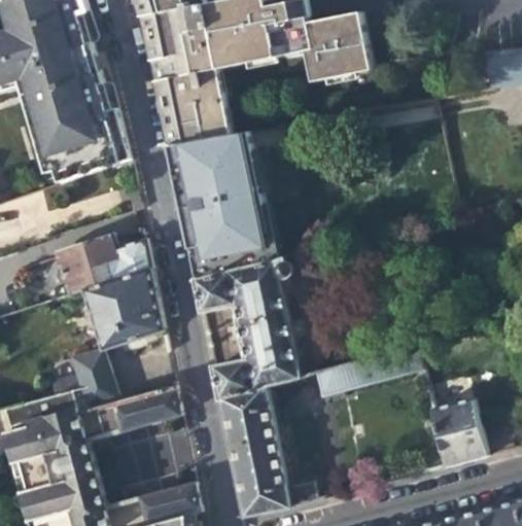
[(0,74),(21,68),(25,80),(26,79),(46,147),(54,145),(58,161),(51,163),(56,176),(58,183),(127,161),(112,108),(103,111),(94,83),(91,84),(84,67),(89,66),(85,58),(92,56),(88,41),(81,42),(72,14),(83,11),(80,0),(0,0),(0,74)]
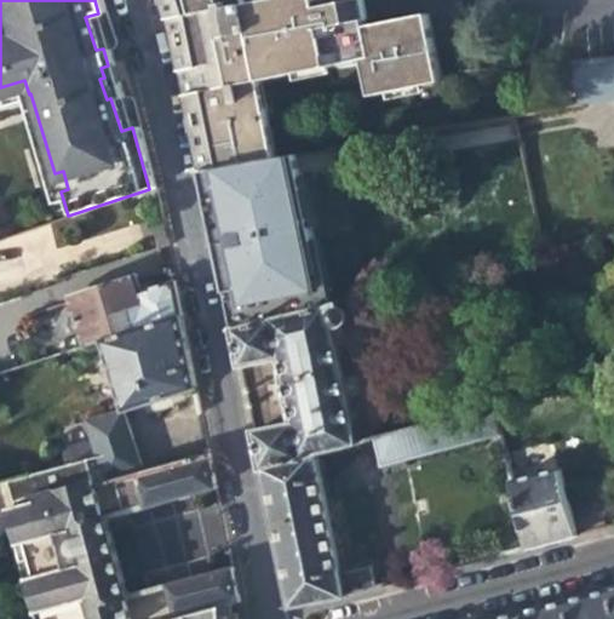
[(158,0),(165,18),(188,91),(179,92),(195,173),(221,168),(269,159),(253,79),(356,57),(362,96),(434,80),(423,12),(361,23),(354,0),(244,0),(239,1),(237,0),(158,0)]
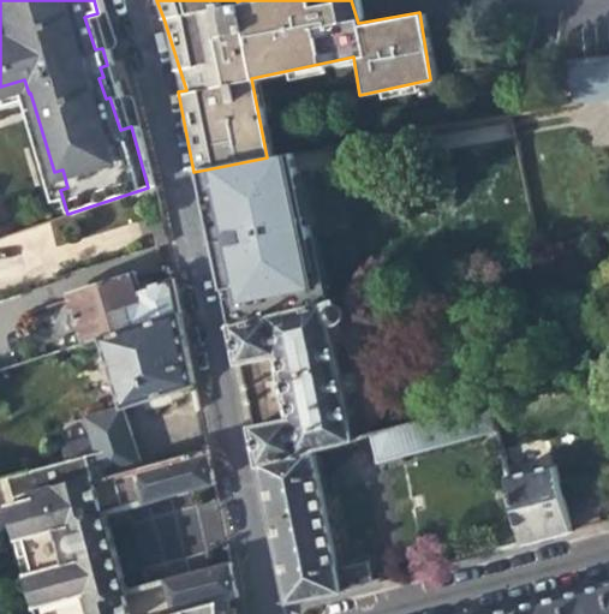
[(608,93),(608,72),(608,54),(562,57),(565,97),(608,93)]
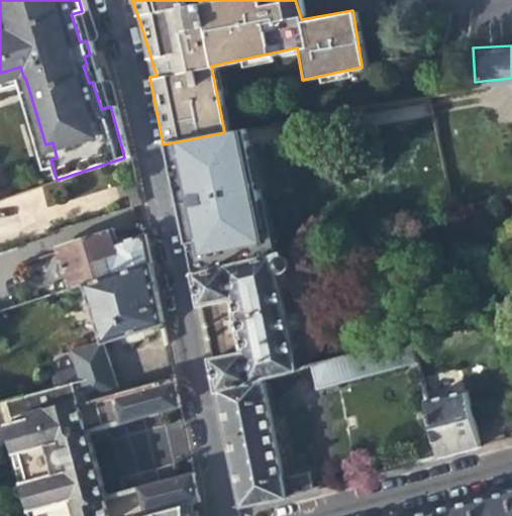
[(88,68),(87,65),(83,66),(89,83),(92,82),(98,81),(94,66),(88,68)]
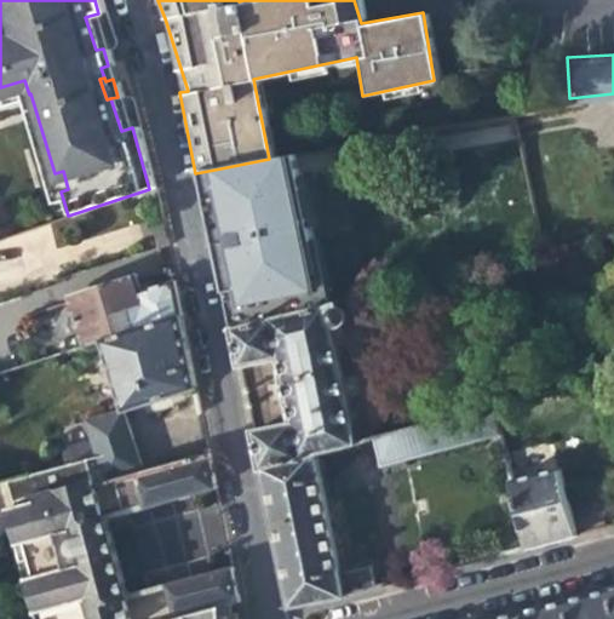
[(0,97),(18,92),(55,211),(66,207),(61,191),(68,189),(63,171),(55,173),(30,93),(29,95),(24,80),(0,87),(0,97)]
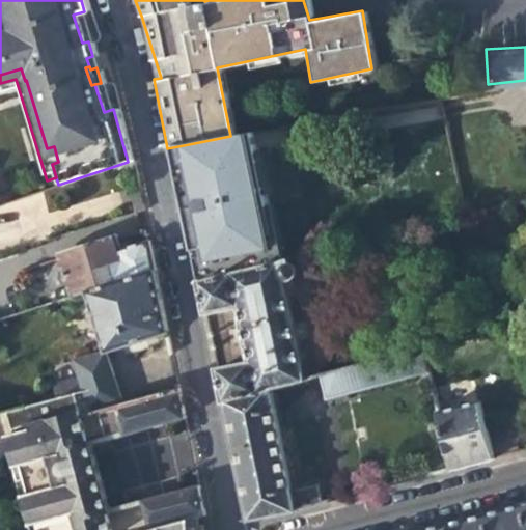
[(167,158),(171,165),(202,164),(201,162),(252,149),(251,146),(250,141),(249,134),(230,136),(167,148),(167,158)]
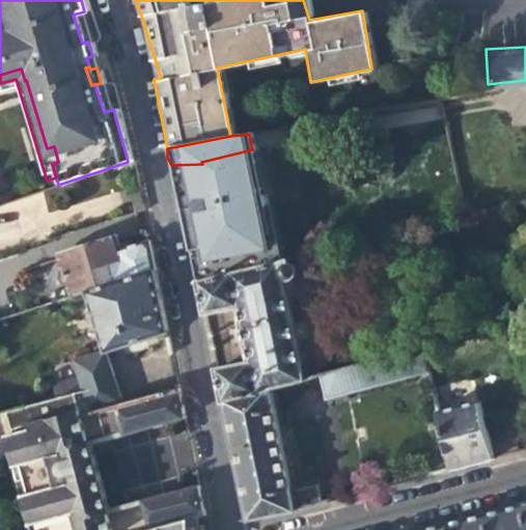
[(192,250),(198,281),(276,262),(270,232),(264,233),(258,207),(264,206),(264,205),(260,191),(259,188),(254,189),(248,163),(254,162),(252,151),(252,149),(201,162),(202,164),(171,165),(182,219),(188,251),(192,250)]
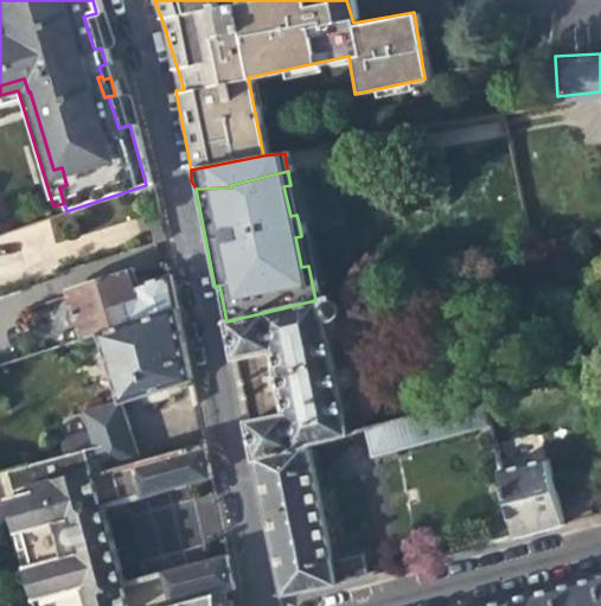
[(283,186),(291,216),(296,215),(298,218),(304,217),(292,179),(291,173),(288,173),(291,185),(283,186)]
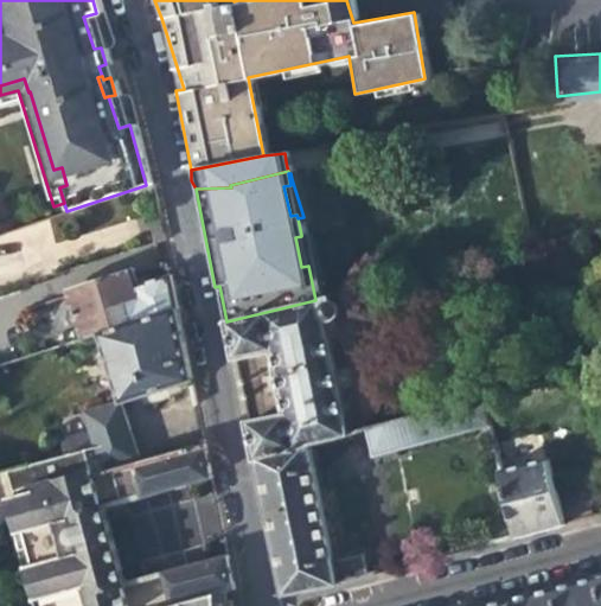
[(301,235),(301,236),(295,237),(301,267),(308,266),(315,300),(320,299),(306,234),(301,235)]
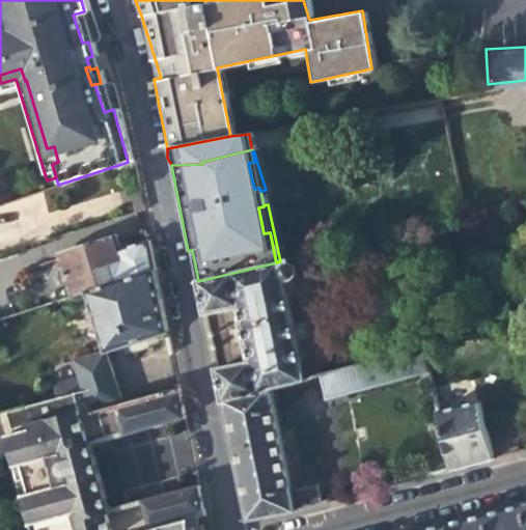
[(110,232),(63,248),(53,257),(64,295),(83,288),(149,267),(143,239),(115,247),(110,232)]
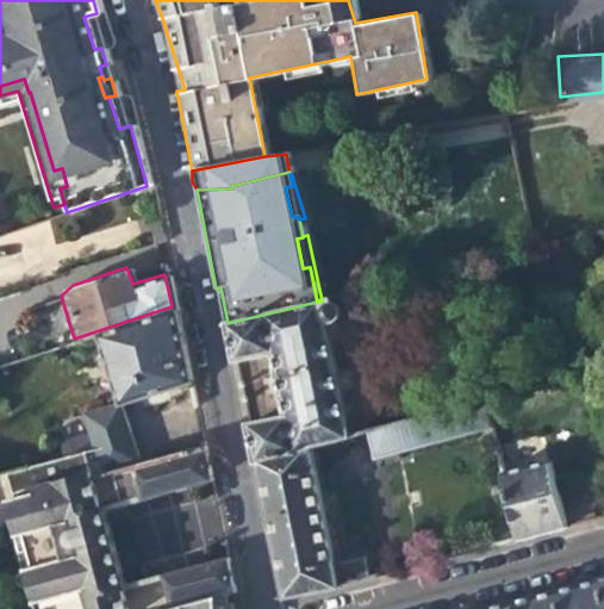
[(220,287),(216,289),(223,324),(228,323),(220,287)]
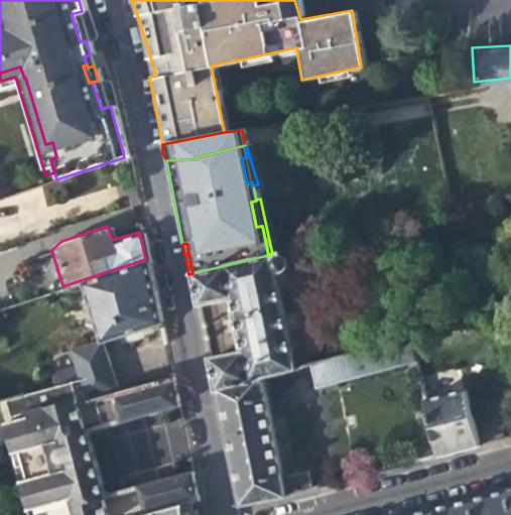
[(276,256),(276,253),(272,254),(268,255),(193,273),(188,274),(195,305),(227,297),(232,320),(238,351),(206,359),(212,390),(256,379),(290,369),(271,272),(272,273),(275,274),(280,273),(284,270),(285,265),(285,262),(283,259),(279,256),(276,256)]
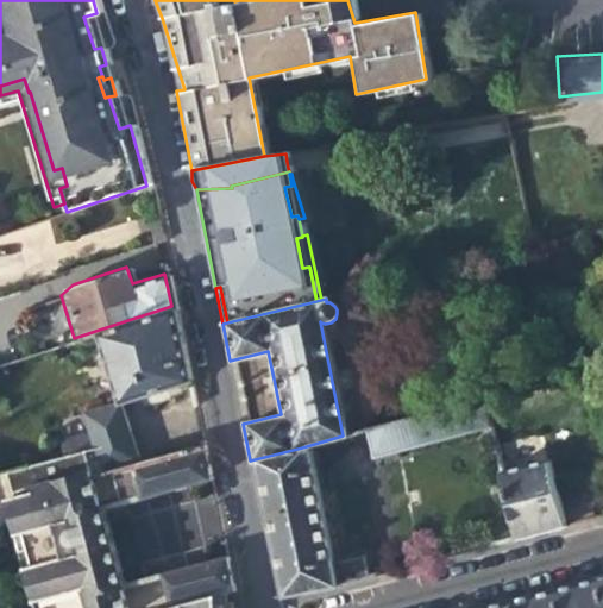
[(114,401),(186,381),(171,306),(95,331),(114,401)]
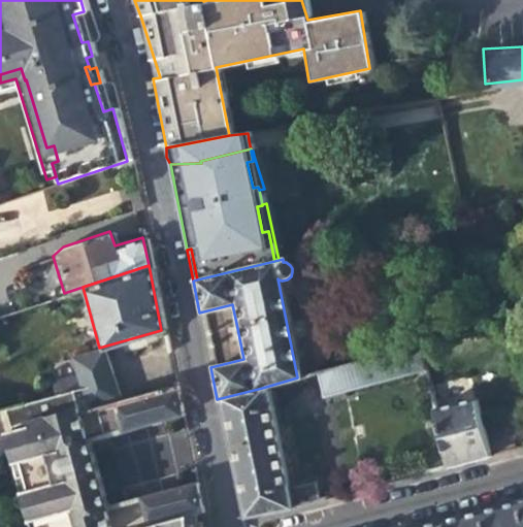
[(432,354),(429,343),(413,348),(415,358),(432,354)]
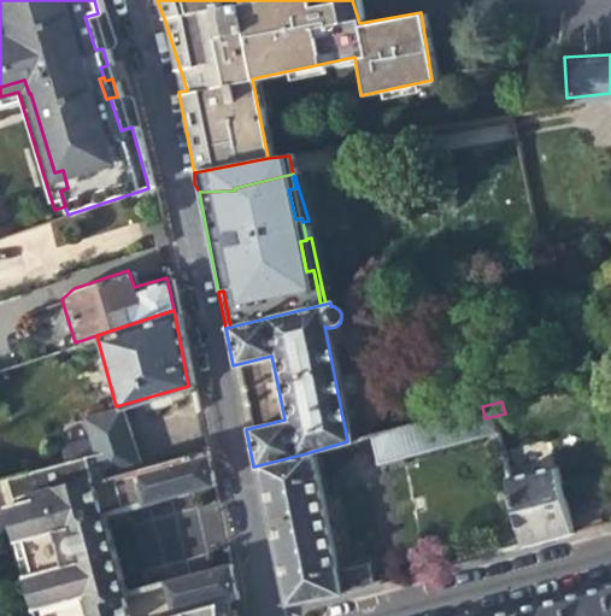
[(0,512),(9,543),(16,541),(25,574),(18,575),(28,611),(35,609),(36,615),(160,615),(225,598),(231,597),(222,564),(121,592),(99,515),(209,485),(200,452),(134,470),(117,406),(116,406),(77,417),(88,456),(0,480),(0,512)]
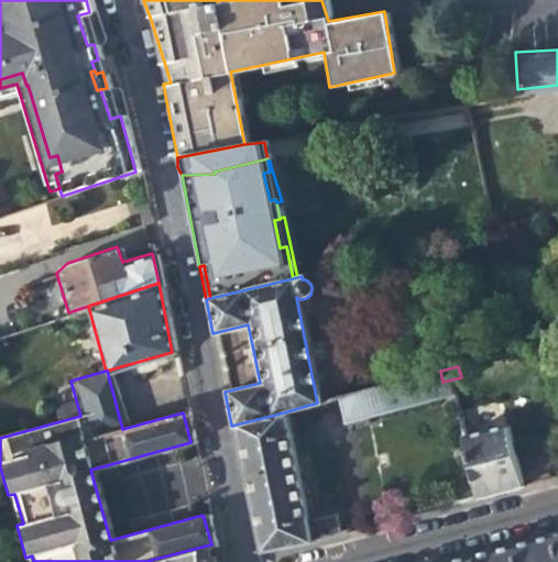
[(447,397),(442,382),(440,371),(339,397),(331,399),(338,426),(447,397)]
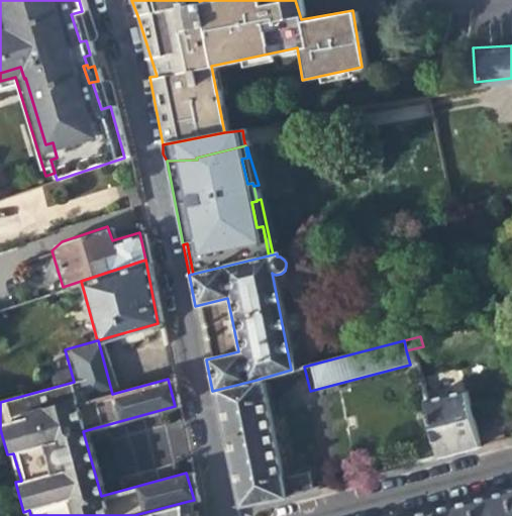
[(67,363),(43,373),(49,386),(72,376),(67,363)]
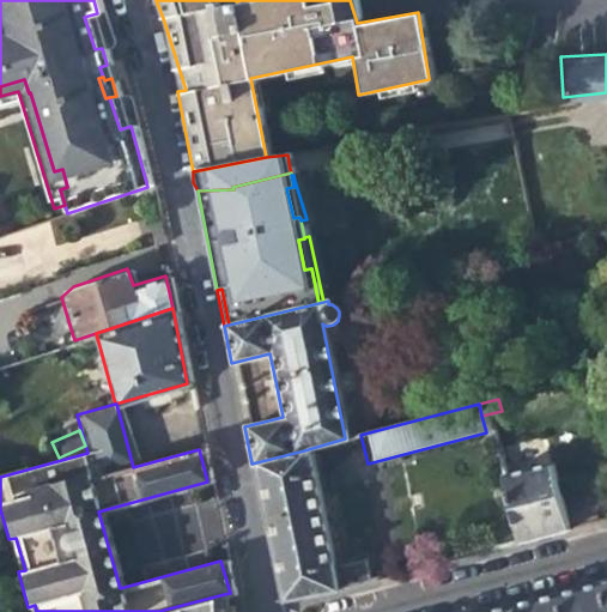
[(498,477),(515,541),(564,528),(592,521),(582,488),(554,494),(547,467),(562,464),(558,446),(540,450),(544,465),(498,477)]
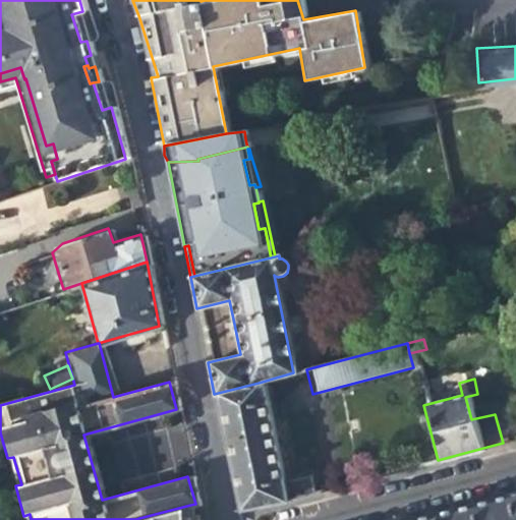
[(279,486),(259,383),(214,394),(223,443),(237,512),(305,494),(302,481),(279,486)]
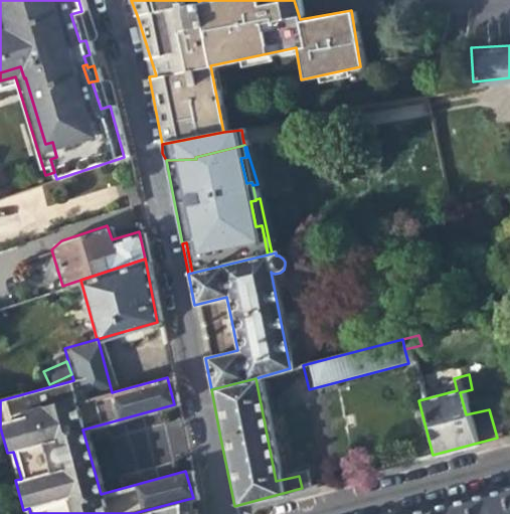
[(509,513),(509,486),(500,489),(507,513),(509,513)]
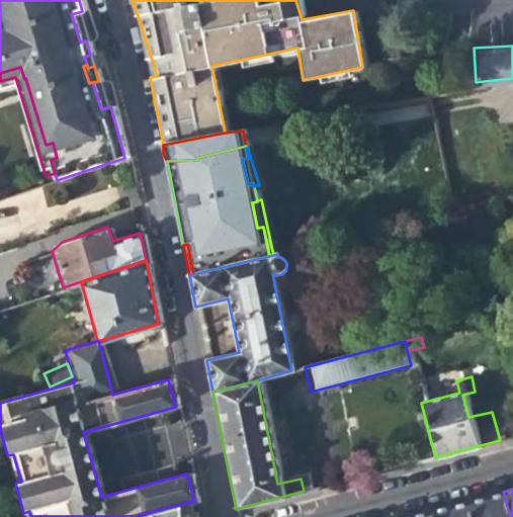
[(510,516),(503,492),(485,497),(467,501),(472,516),(510,516)]
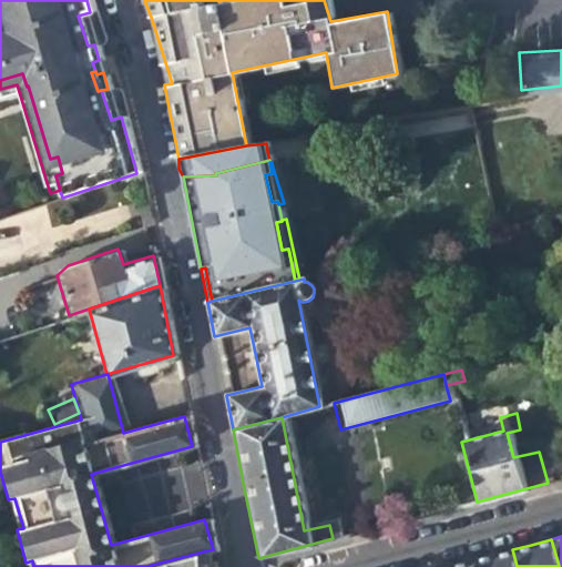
[(517,566),(512,549),(490,555),(470,560),(471,566),(517,566)]
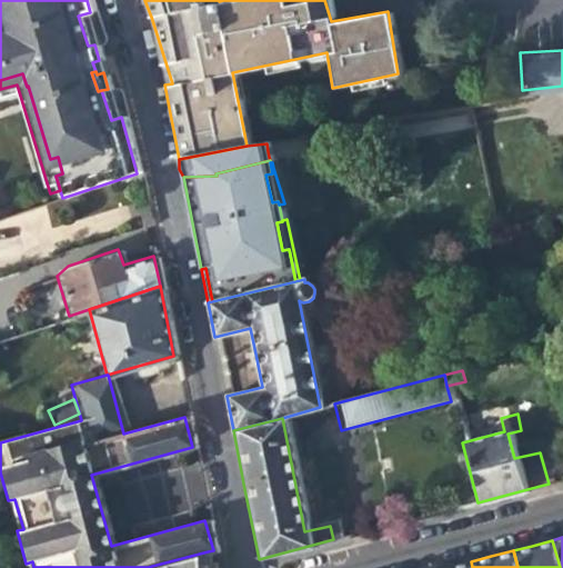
[(209,567),(209,562),(208,551),(148,567),(209,567)]
